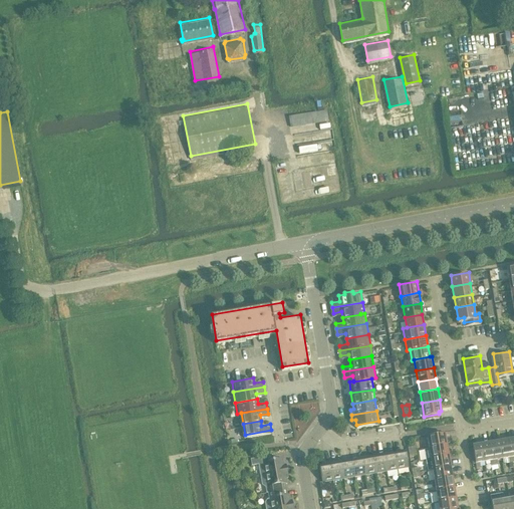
[(429,445),(447,442),(445,431),(427,434),(429,445)]
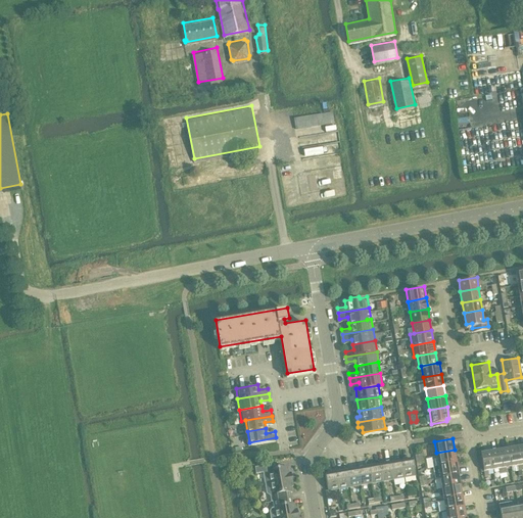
[(521,467),(517,443),(508,445),(511,463),(516,462),(518,467),(521,467)]
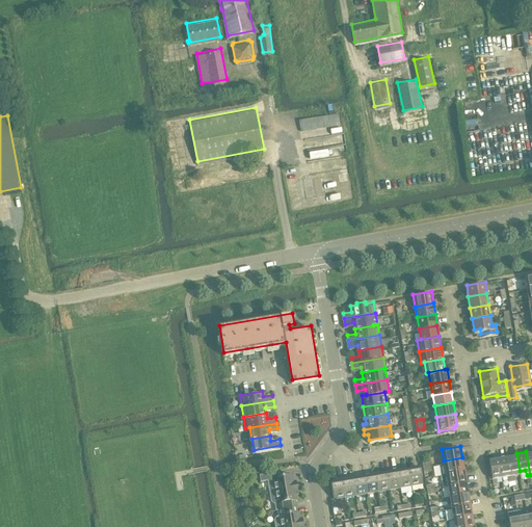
[(520,471),(516,453),(508,454),(511,478),(514,477),(514,472),(520,471)]
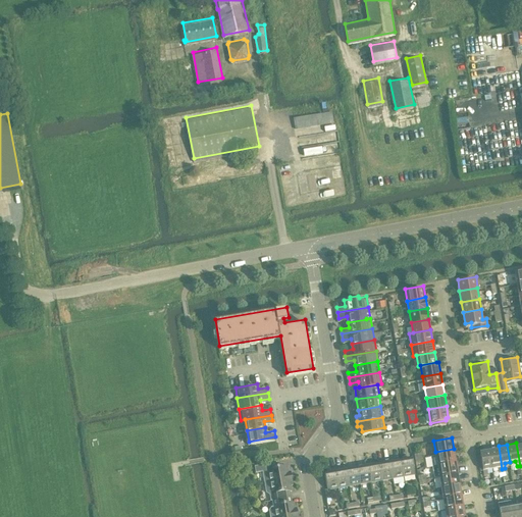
[(502,469),(499,446),(489,448),(492,465),(498,464),(499,469),(502,469)]
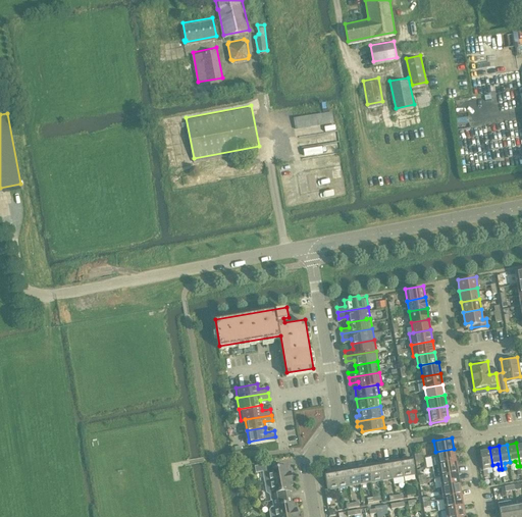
[(486,466),(492,465),(489,448),(479,449),(483,472),(486,471),(486,466)]
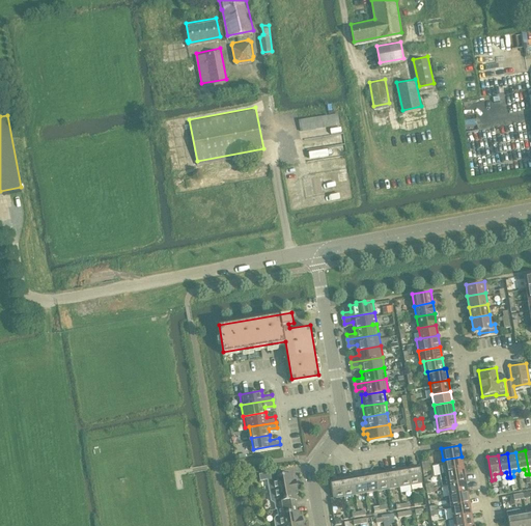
[(462,457),(443,460),(438,461),(440,471),(464,468),(462,457)]
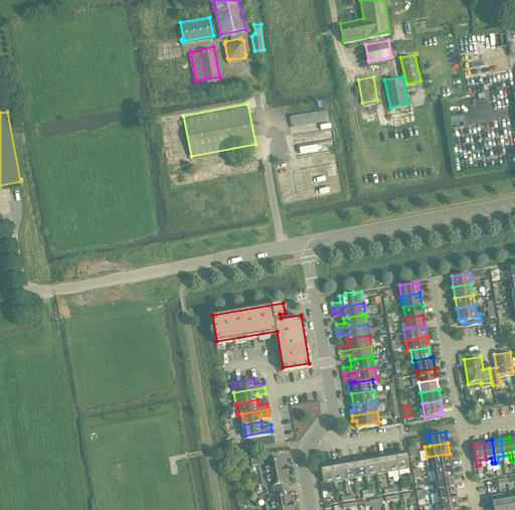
[(406,449),(404,450),(403,447),(397,448),(398,451),(395,451),(398,466),(408,464),(406,449)]
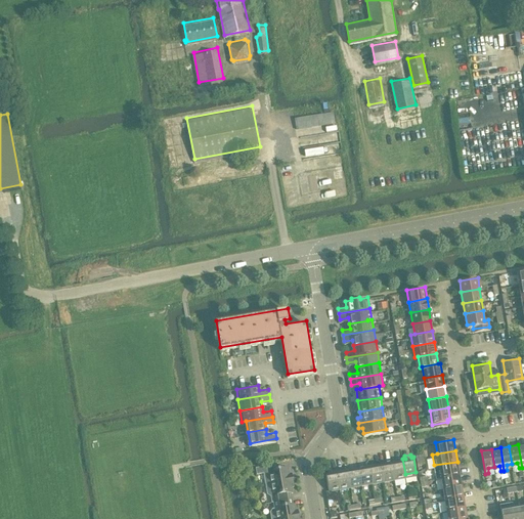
[(394,461),(391,461),(394,476),(405,474),(402,459),(399,460),(399,457),(393,458),(394,461)]
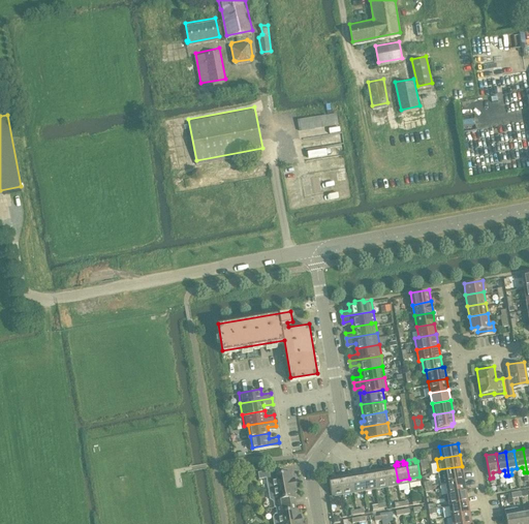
[(386,467),(384,467),(386,483),(398,481),(395,465),(393,466),(392,463),(386,464),(386,467)]
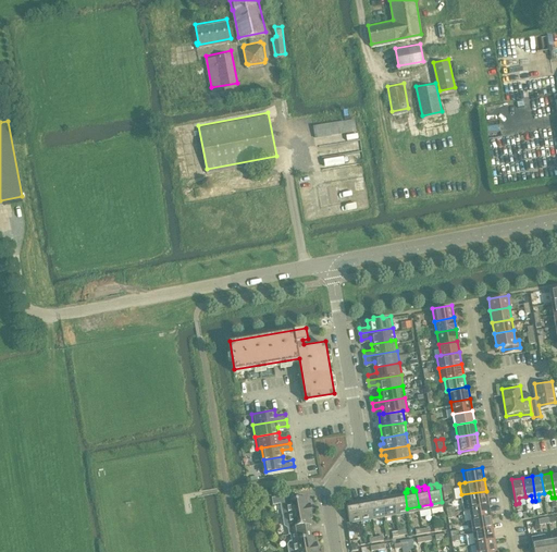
[(283,512),(310,506),(309,500),(307,500),(306,494),(293,497),(292,490),(272,494),(273,501),(281,500),(283,512)]
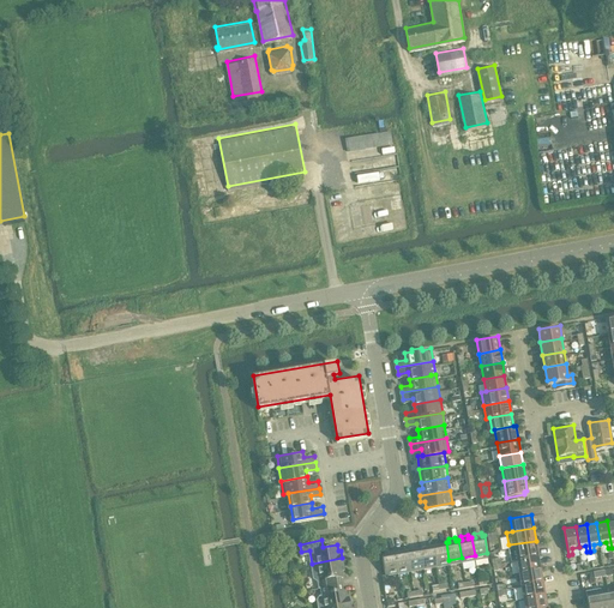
[(435,543),(433,545),(435,553),(437,563),(449,560),(446,542),(443,542),(443,540),(435,541),(435,543)]
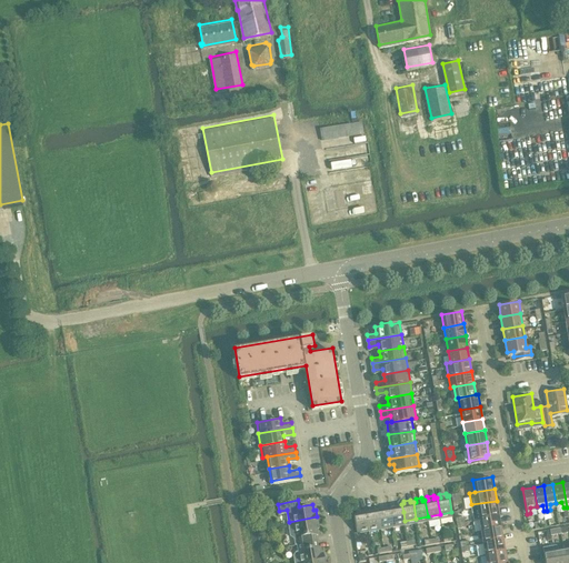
[(499,512),(497,501),(471,504),(473,516),(479,515),(499,512)]
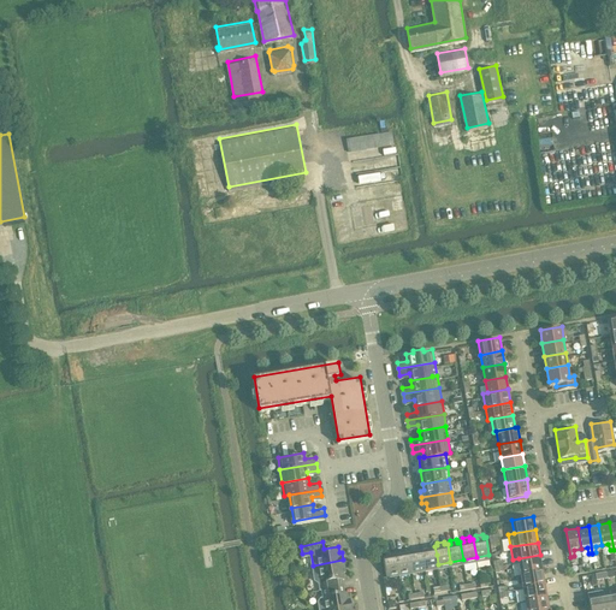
[(425,548),(422,548),(425,566),(438,564),(437,555),(434,546),(431,546),(431,544),(424,545),(425,548)]
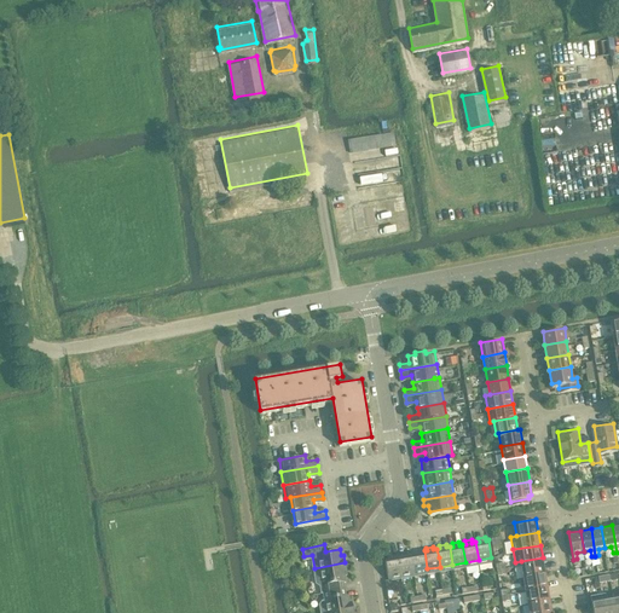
[(414,553),(411,553),(415,571),(427,568),(424,550),(421,551),(420,549),(414,549),(414,553)]
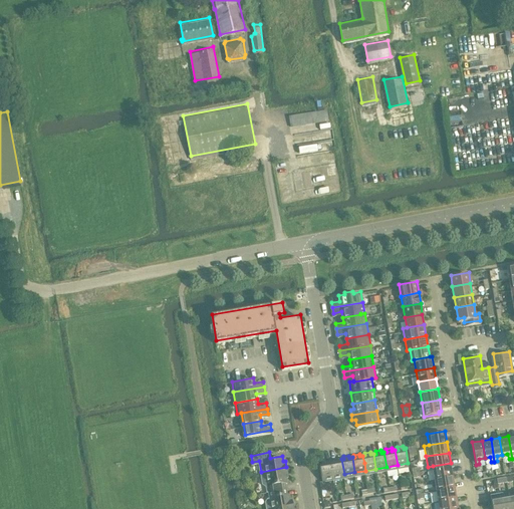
[(333,461),(331,461),(333,476),(344,474),(341,459),(338,460),(338,457),(332,458),(333,461)]
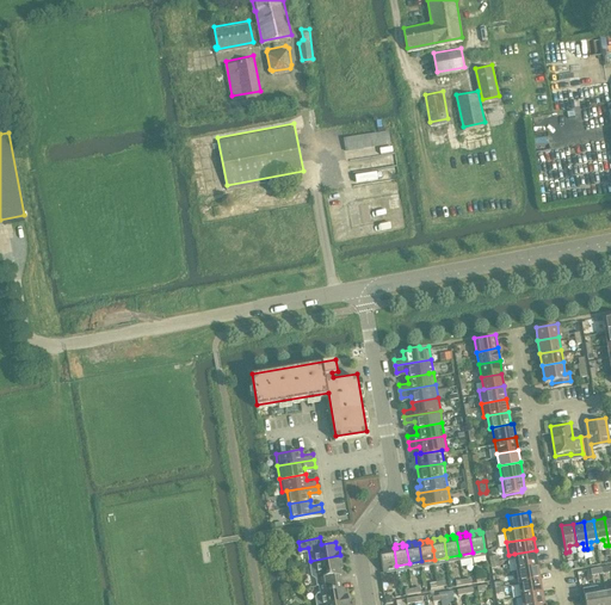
[(394,548),(390,548),(390,545),(383,547),(383,549),(381,550),(383,568),(381,568),(382,575),(387,575),(386,567),(396,566),(394,548)]
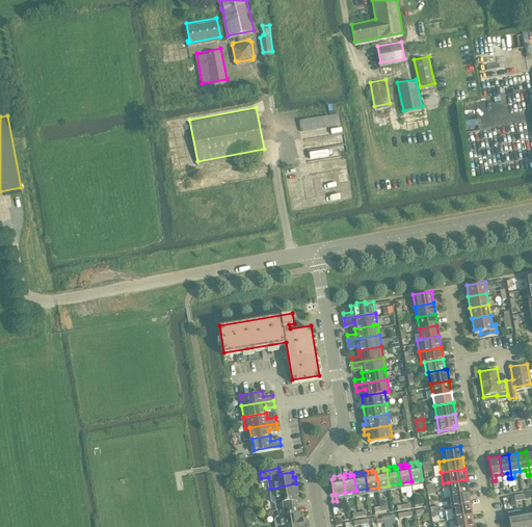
[(449,494),(468,491),(467,479),(448,482),(449,494)]
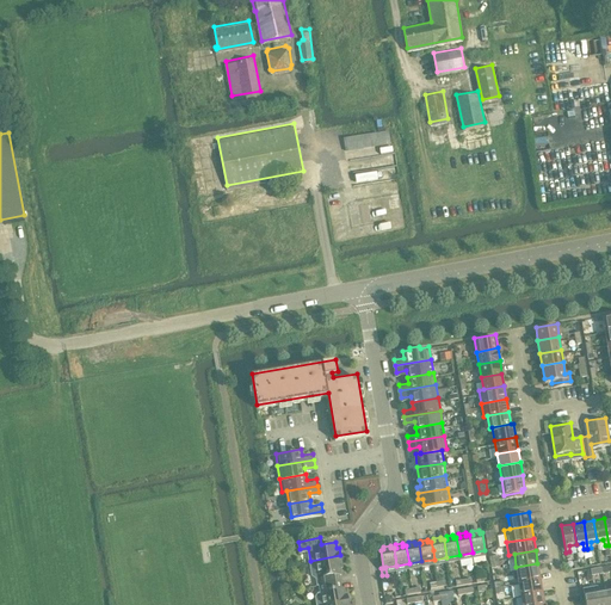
[(316,581),(319,581),(340,576),(339,570),(340,569),(339,563),(341,563),(340,555),(310,561),(312,572),(315,574),(316,581)]
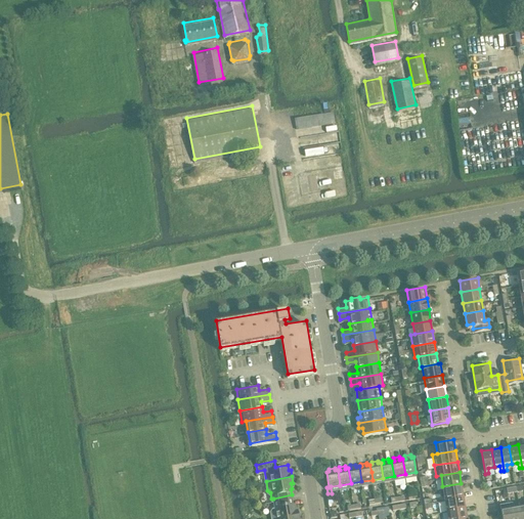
[(444,498),(463,494),(461,483),(442,486),(444,498)]
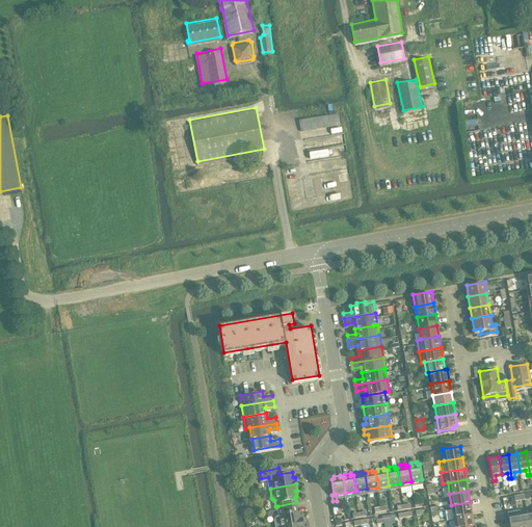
[(275,525),(277,525),(302,521),(301,514),(299,515),(298,508),(297,508),(296,502),(277,506),(278,511),(276,512),(274,516),(275,525)]
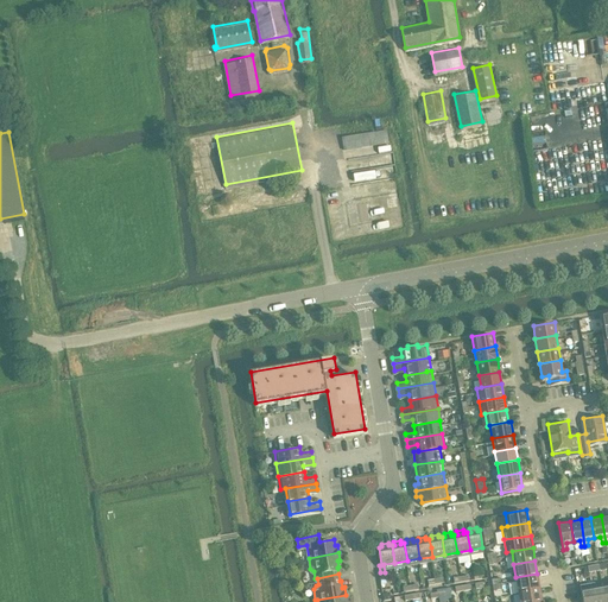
[(518,589),(539,585),(537,574),(515,577),(518,589)]
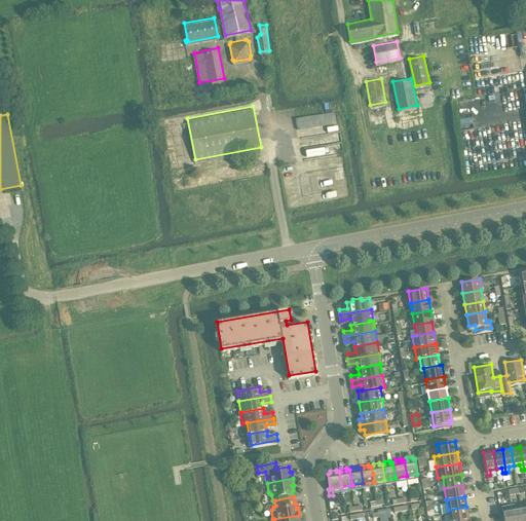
[(523,520),(521,506),(516,506),(514,500),(511,501),(514,520),(523,520)]
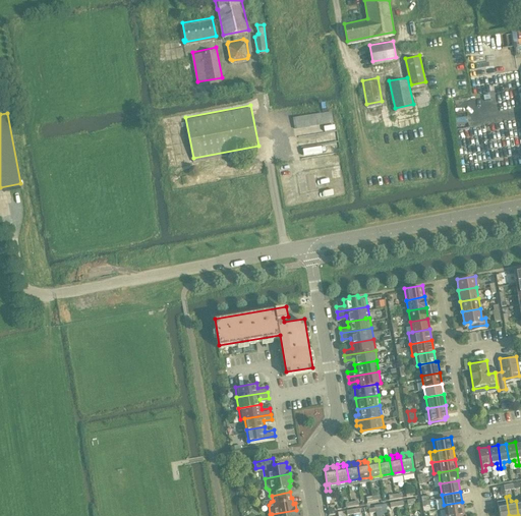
[(509,515),(506,497),(497,498),(499,515),(509,515)]
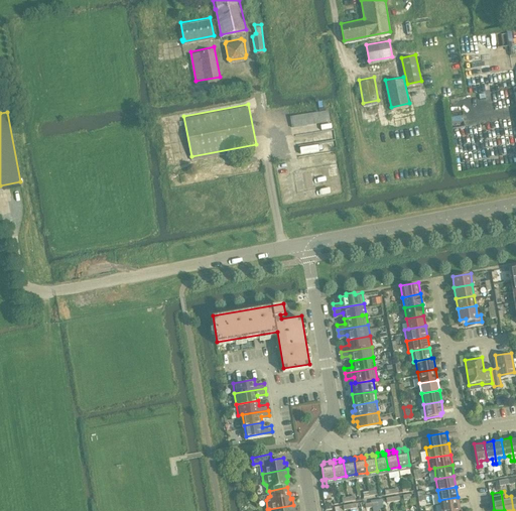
[(440,510),(441,510),(460,508),(458,497),(439,500),(440,510)]
